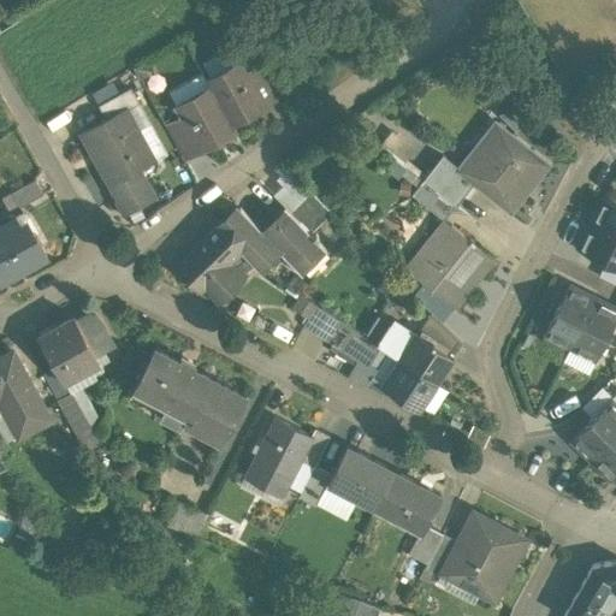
[(240,63),(206,82),(209,88),(231,125),(265,107),(264,105),(247,76),(240,63)]
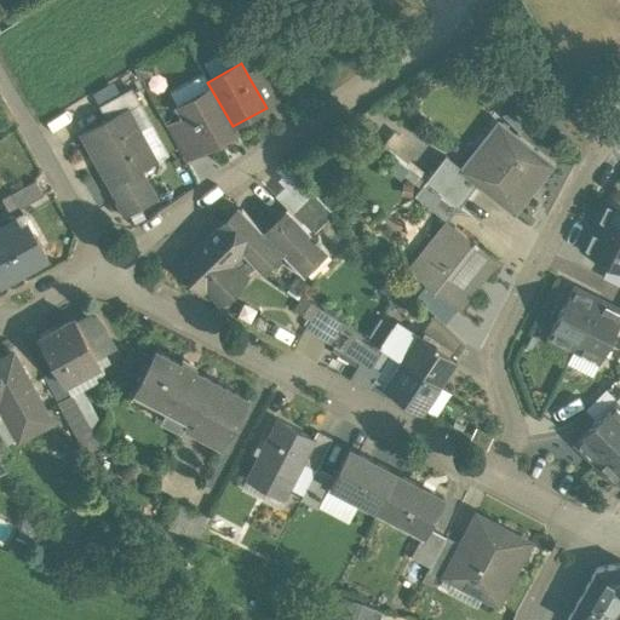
[(287,93),(265,67),(248,76),(265,105),(287,93)]
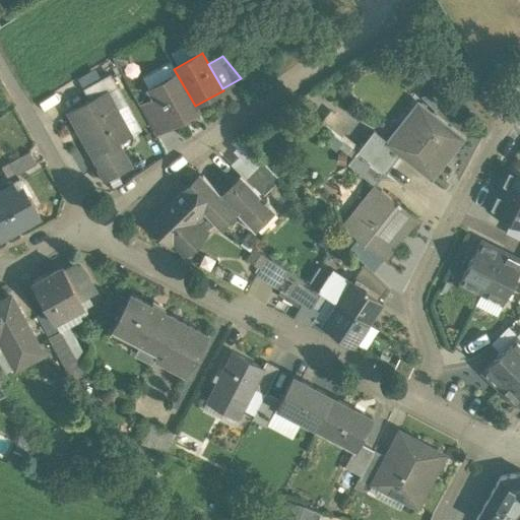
[(174,69),(171,63),(143,79),(148,90),(177,74),(174,69)]
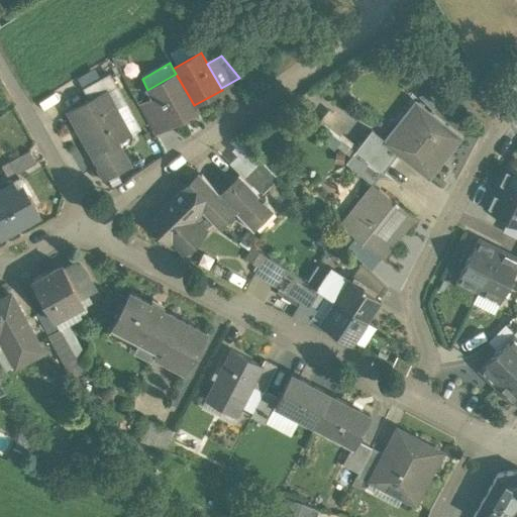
[(176,74),(147,90),(168,126),(169,127),(198,111),(194,105),(176,74)]
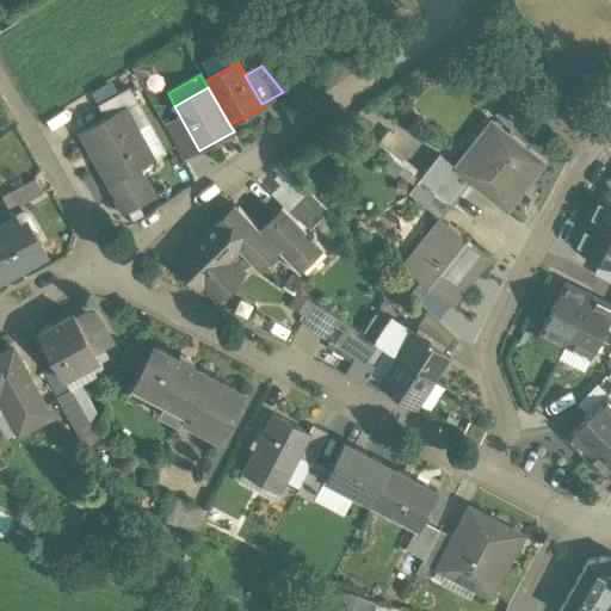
[(128,88),(97,106),(104,118),(123,107),(124,110),(136,103),(128,88)]
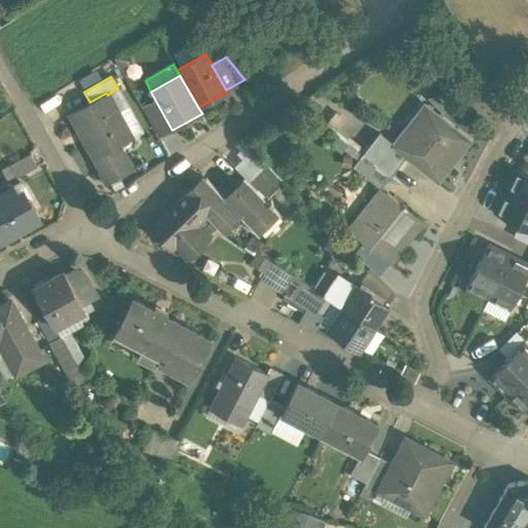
[(90,102),(69,114),(94,159),(120,145),(132,138),(107,95),(106,93),(90,102)]
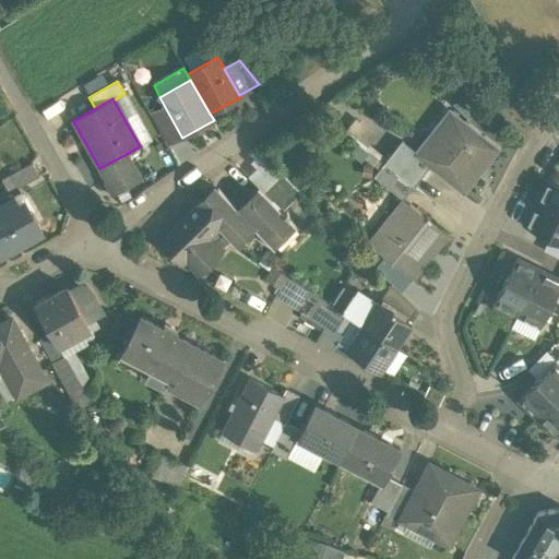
[(167,110),(152,119),(167,144),(181,137),(167,110)]
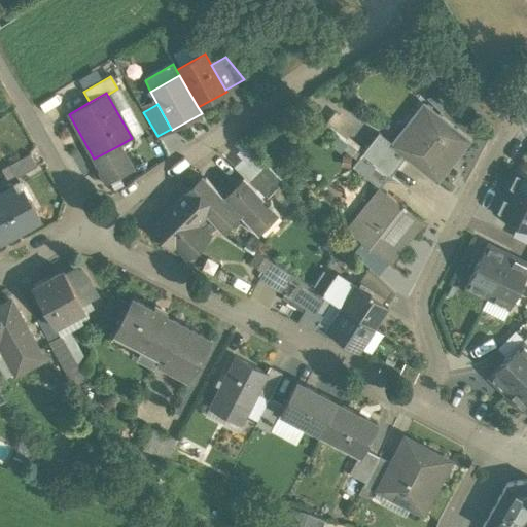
[(414,132),(407,127),(391,146),(390,148),(403,159),(436,183),(468,142),(429,111),(414,132)]
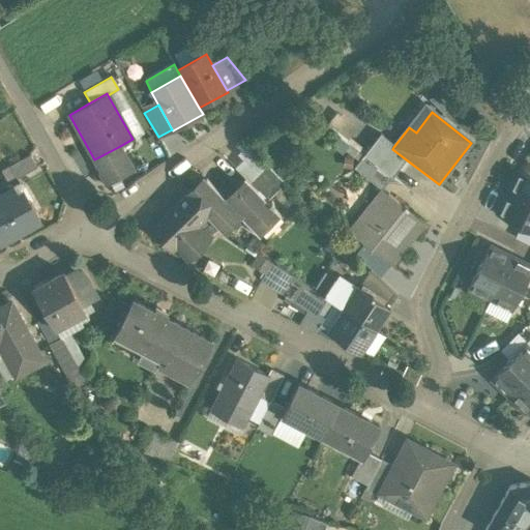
[(339,113),(329,126),(349,140),(358,127),(339,113)]
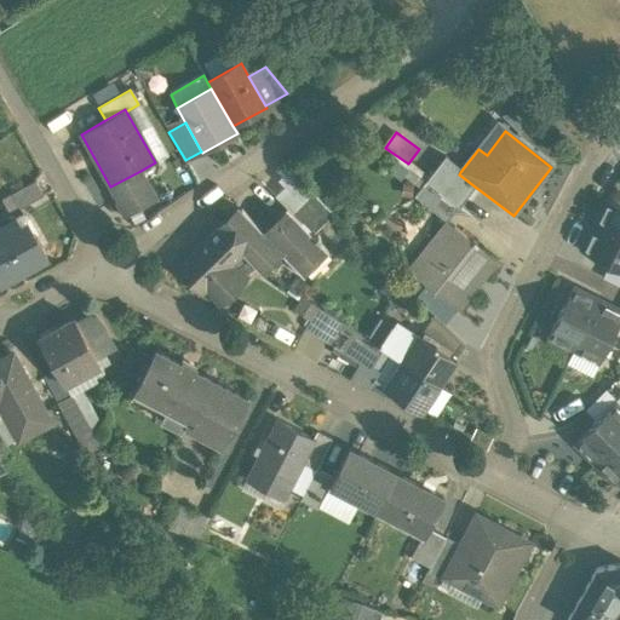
[(460,172),(445,160),(425,184),(459,210),(475,187),(459,174),(460,172)]
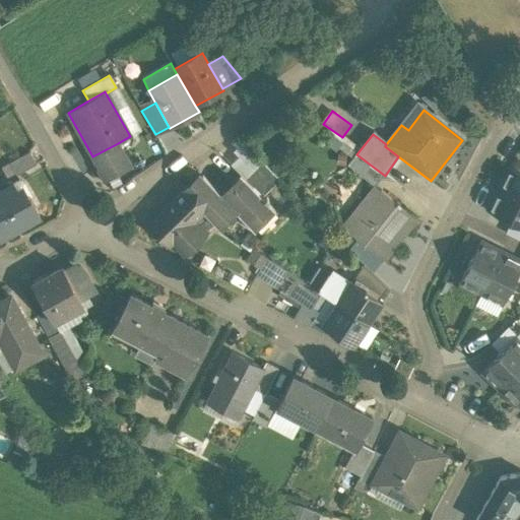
[(118,143),(92,156),(107,182),(131,168),(118,143)]
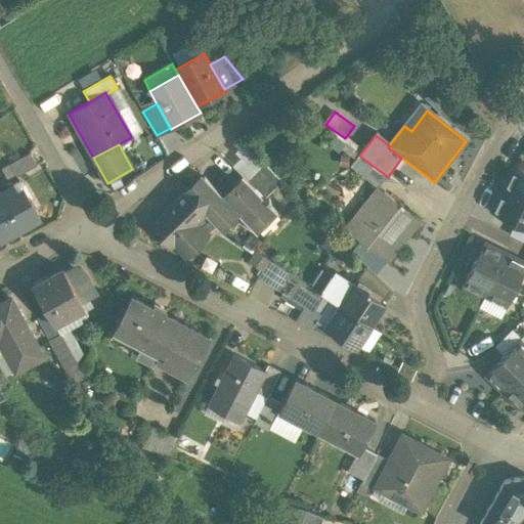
[(30,153),(9,164),(16,176),(37,165),(30,153)]
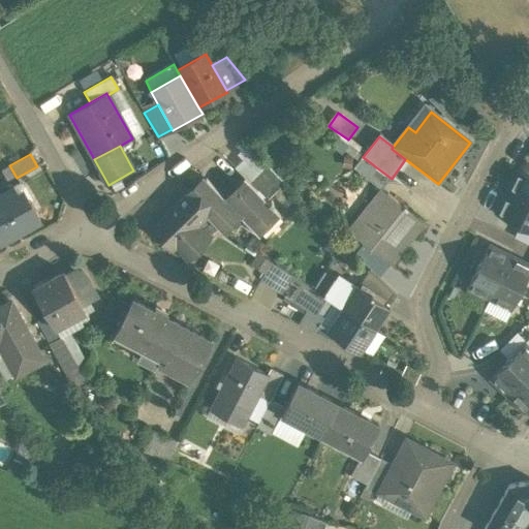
[(392,179),(363,157),(353,169),(381,192),(392,179)]
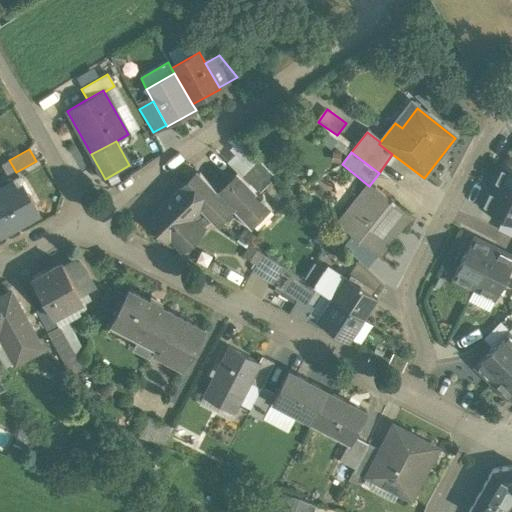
[(276,178),(259,160),(241,177),(258,194),(276,178)]
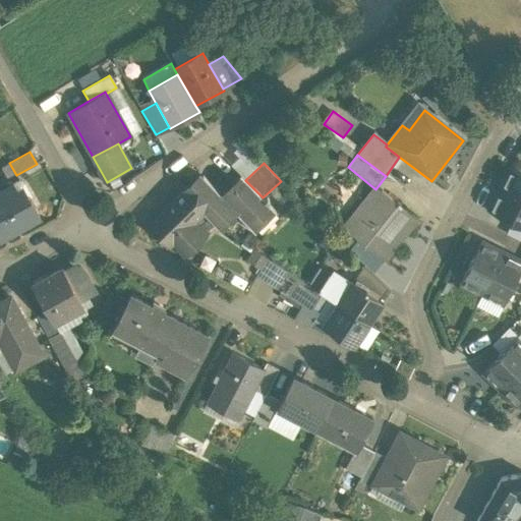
[(520,174),(510,169),(500,190),(520,200),(520,174)]
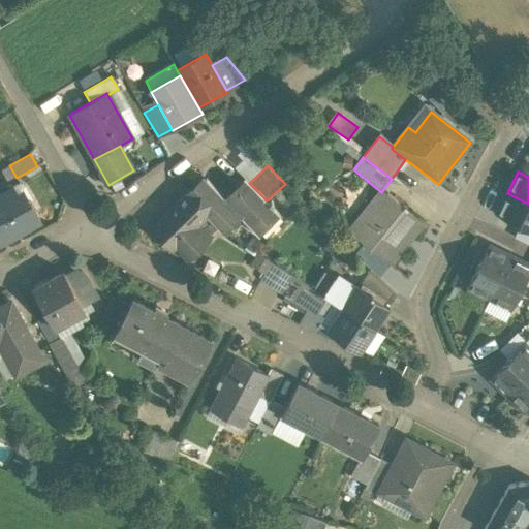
[(226,201),(206,181),(188,197),(213,223),(219,228),(236,213),(226,203),(226,201)]
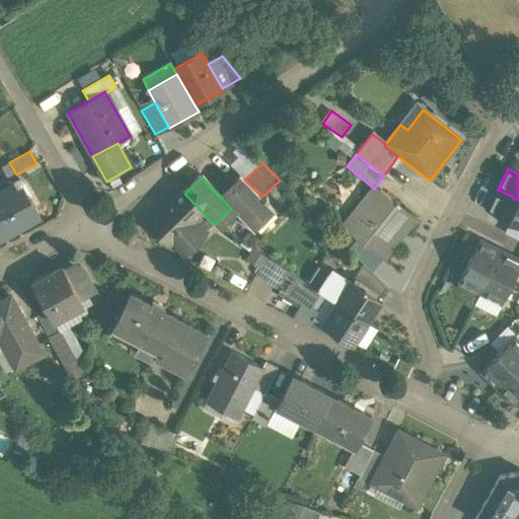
[(222,198),(222,199),(231,209),(253,231),(255,230),(252,227),(271,209),(274,212),(275,211),(262,197),(244,179),(242,178),(222,198)]
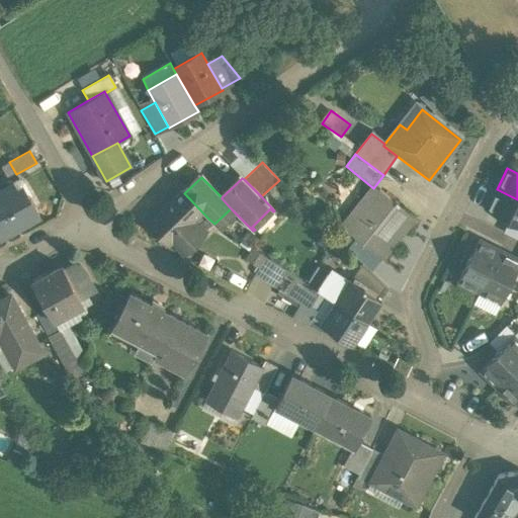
[(13,183),(0,190),(0,212),(10,231),(38,214),(29,197),(23,200),(13,183)]
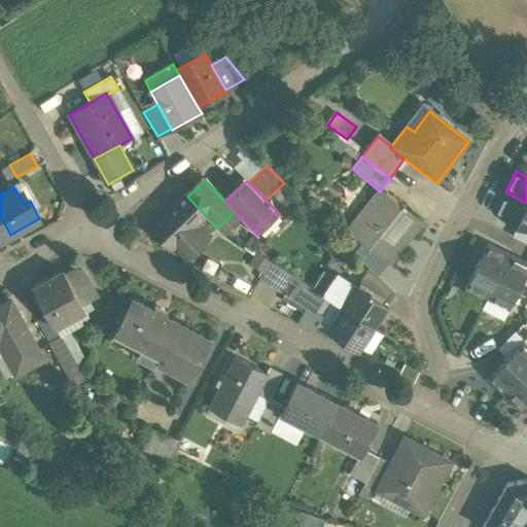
[(526,203),(505,192),(494,215),(518,226),(526,231),(526,203)]
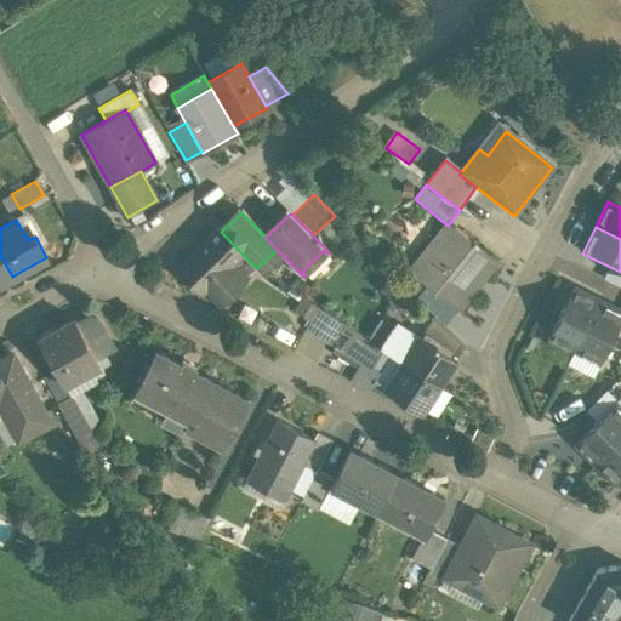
[(454,228),(415,278),(459,312),(497,262),(454,228)]
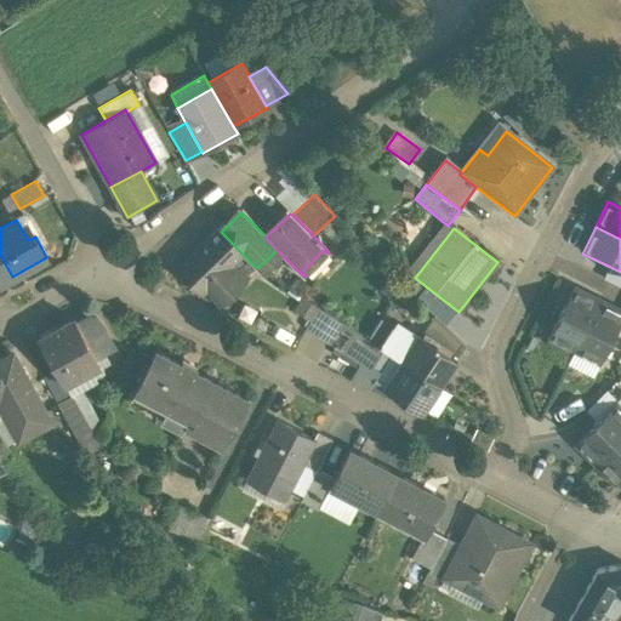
[(250,262),(224,235),(214,246),(240,273),(250,262)]
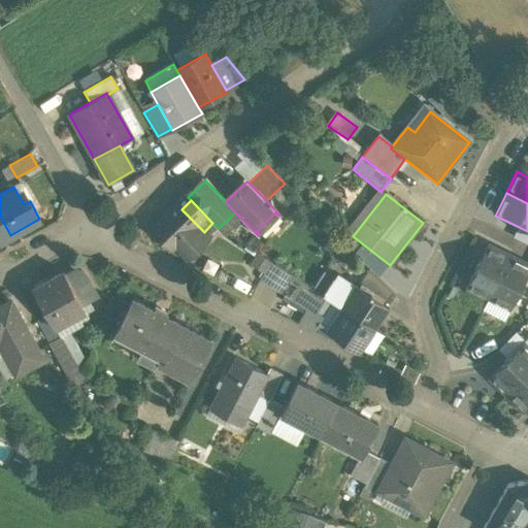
[(182,209),(177,205),(152,230),(172,250),(175,246),(188,259),(198,248),(194,243),(203,234),(202,233),(204,232),(182,209)]
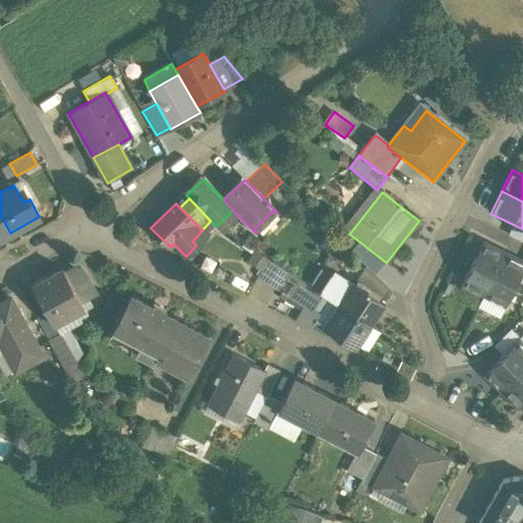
[(0,215),(0,238),(10,233),(0,215)]
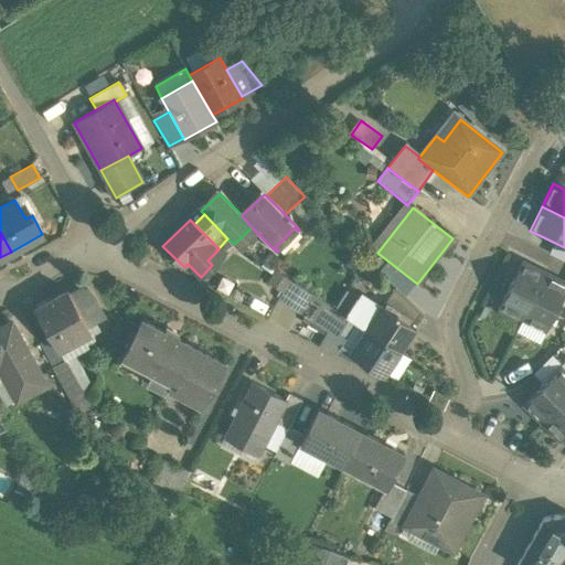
[(564,247),(555,243),(550,254),(564,262),(564,247)]
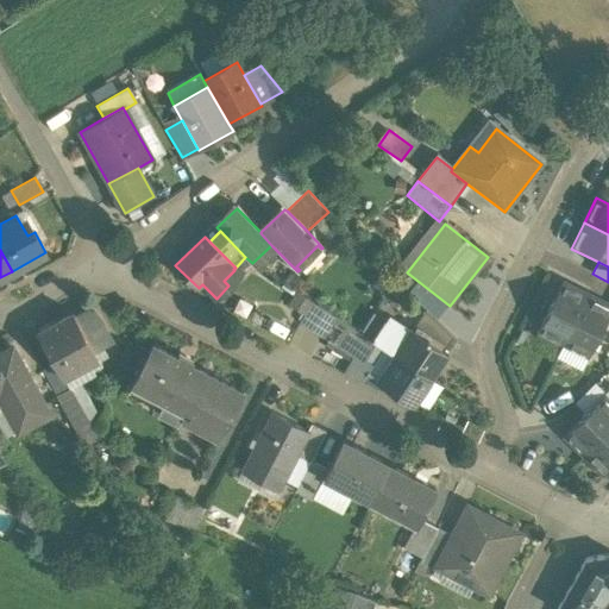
[(588,296),(562,283),(538,333),(563,345),(588,296)]
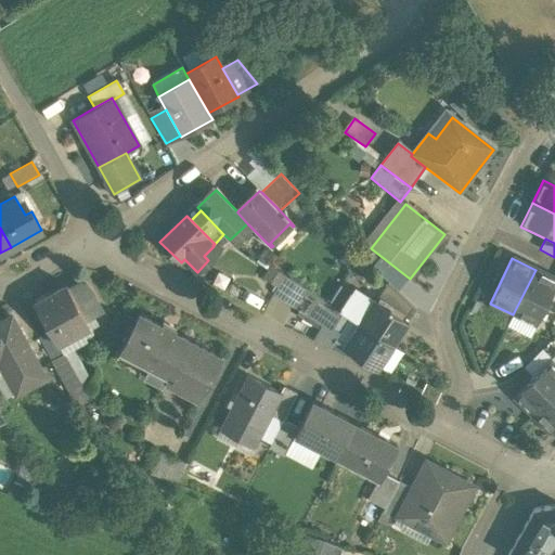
[(554,279),(536,270),(513,314),(537,326),(554,288),(554,279)]
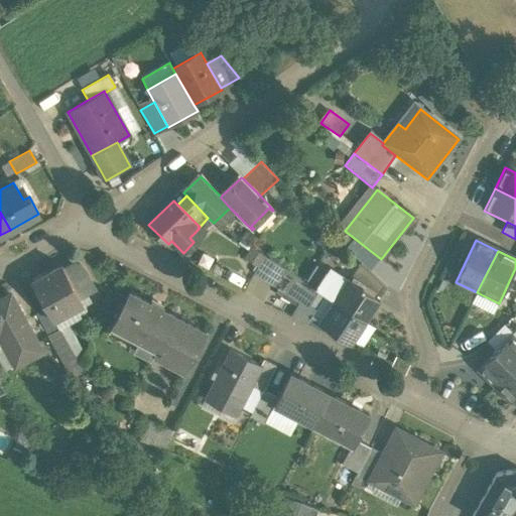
[(286,270),(266,257),(255,274),(275,287),(286,270)]
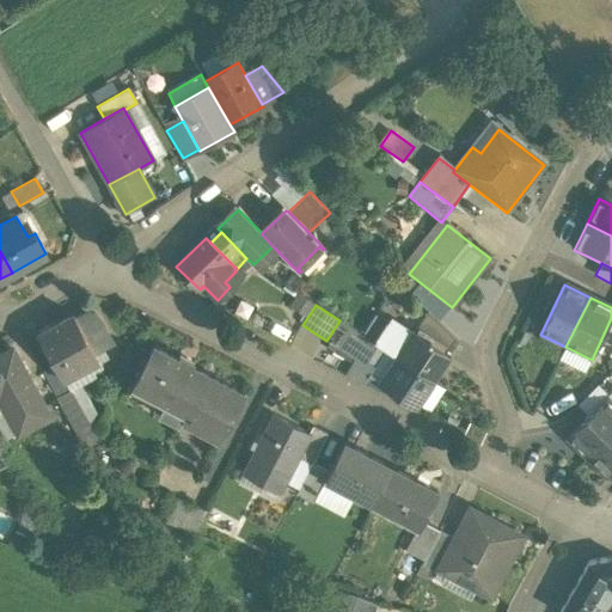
[(112,342),(99,317),(97,314),(93,312),(91,312),(89,311),(86,312),(84,312),(75,317),(95,352),(112,342)]
